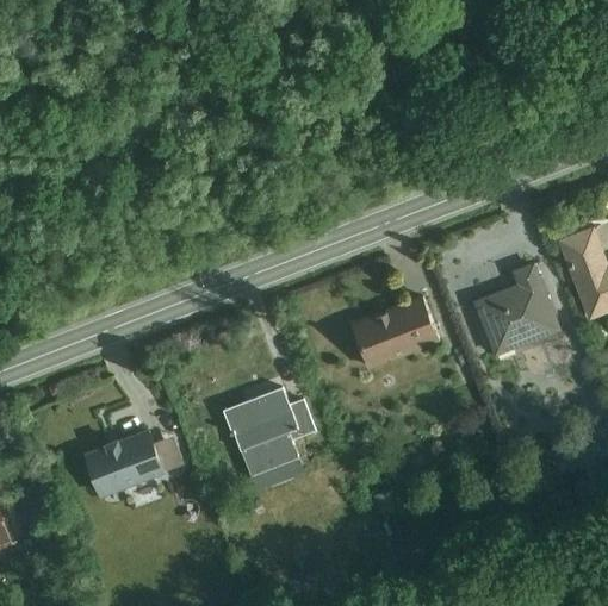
[(593,326),(607,319),(607,261),(594,227),(558,242),(593,326)]
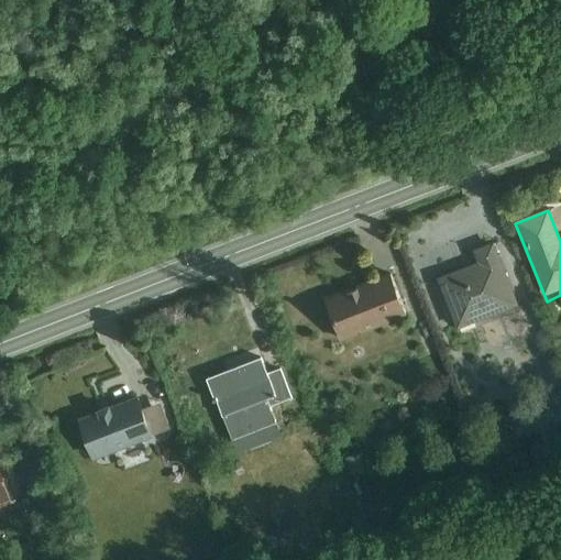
[(458,338),(520,314),(494,242),(430,265),(458,338)]
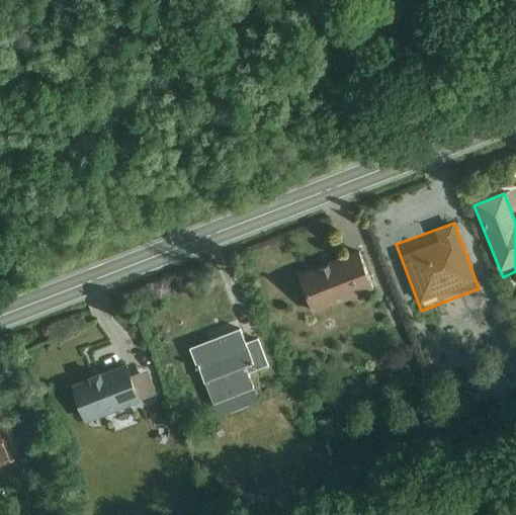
[(314,317),(377,291),(361,252),(297,277),(314,317)]
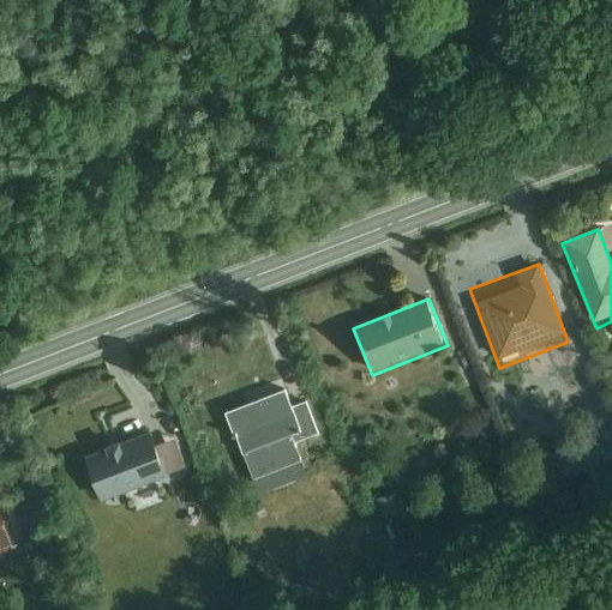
[(240,457),(303,434),(286,388),(222,411),(240,457)]
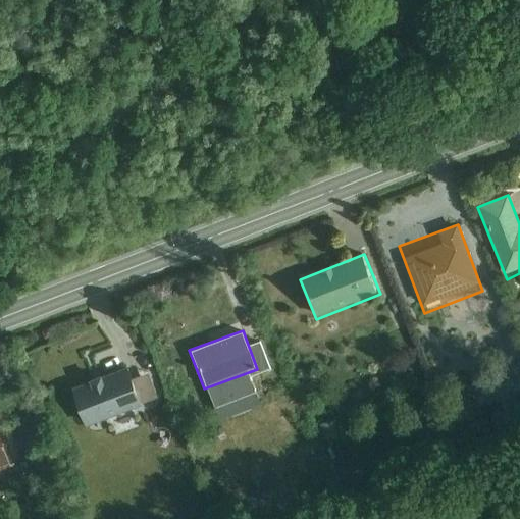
[(88,427),(144,407),(128,366),(72,386),(88,427)]
